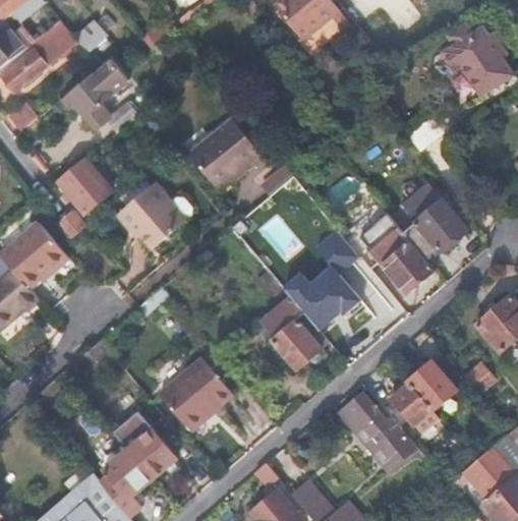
[(0,18),(23,0),(0,0),(0,18)]
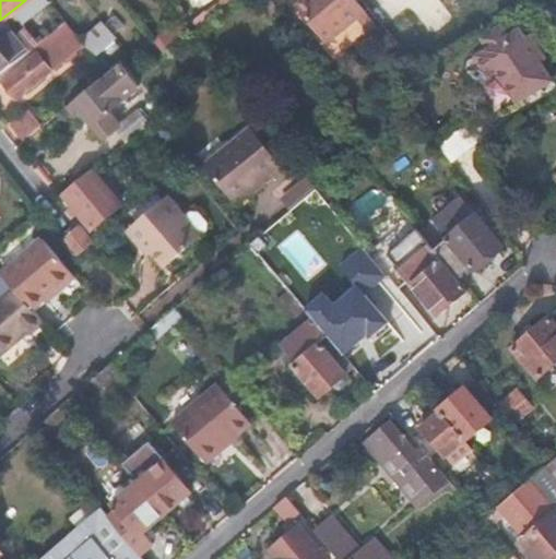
[(367,11),(357,0),(305,0),(296,7),(327,45),(367,11)]
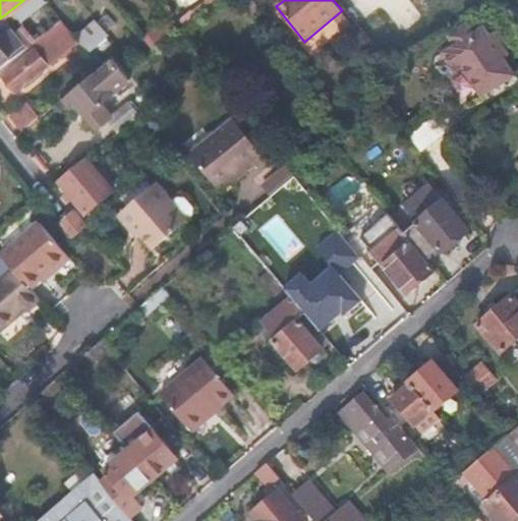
[(151,47),(175,27),(168,17),(142,38),(151,47)]
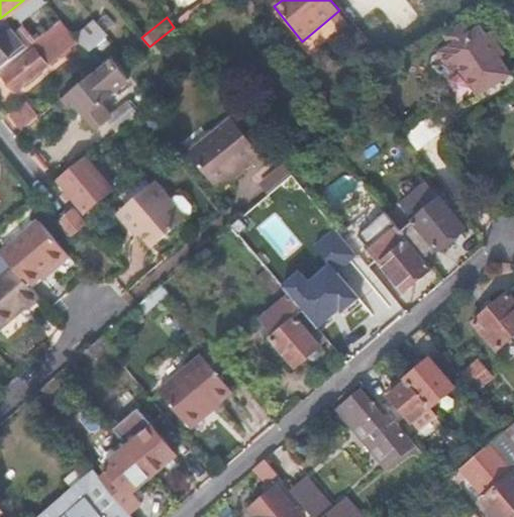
[(474,29),(467,18),(445,31),(452,42),(441,49),(455,71),(463,66),(481,94),(513,71),(503,55),(508,52),(493,28),(489,31),(483,22),(474,29)]
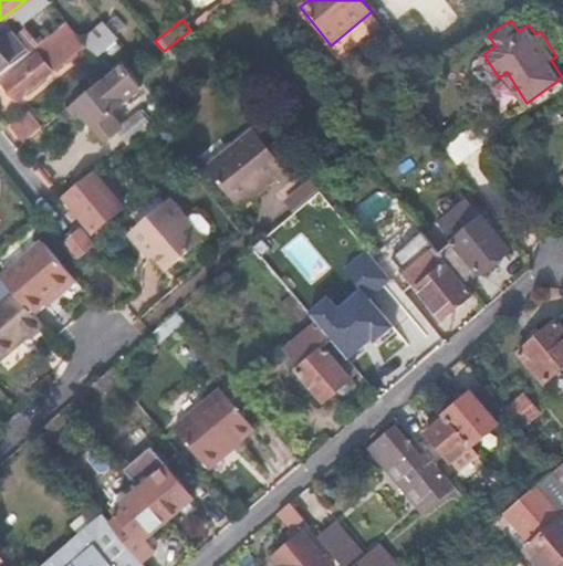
[(0,72),(27,51),(18,40),(8,49),(0,38),(0,72)]
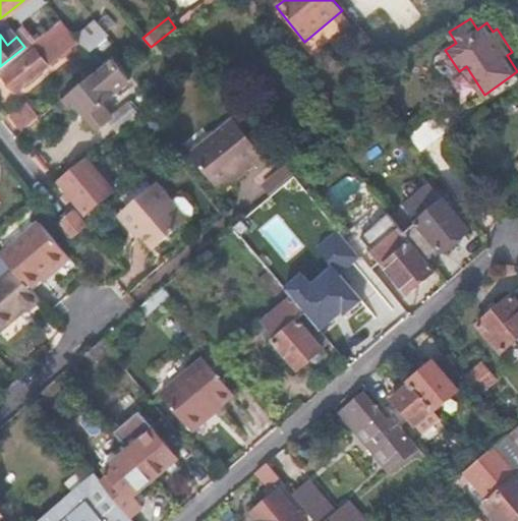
[(42,60),(32,49),(0,74),(14,93),(56,58),(51,52),(42,60)]
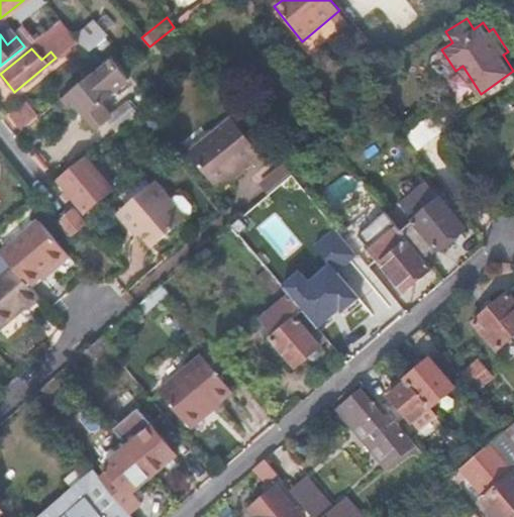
[(98,66),(60,97),(67,105),(73,101),(94,126),(108,115),(98,102),(116,87),(98,66)]
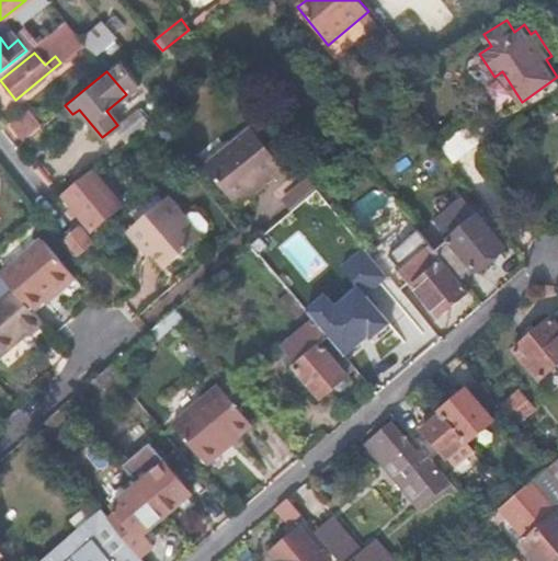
[(336,99),(328,104),(337,115),(344,109),(336,99)]
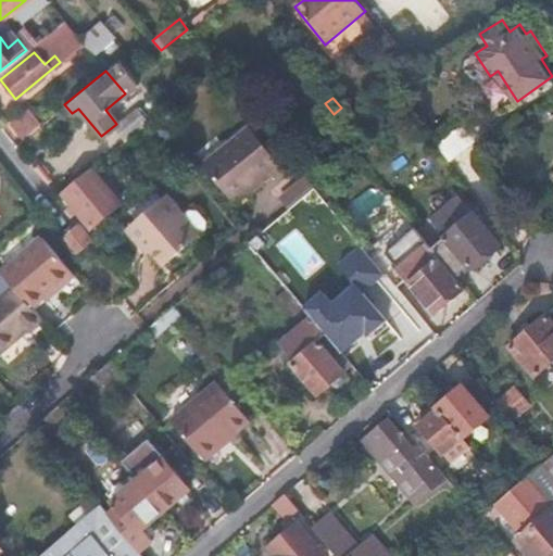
[(116,124),(127,138),(148,121),(136,106),(116,124)]
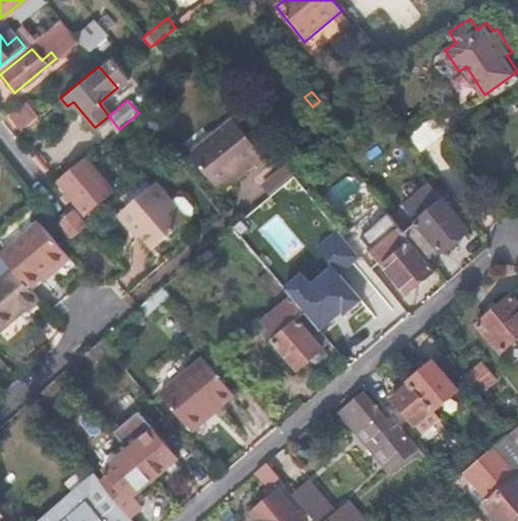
[(7,115),(14,131),(34,122),(26,106),(7,115)]
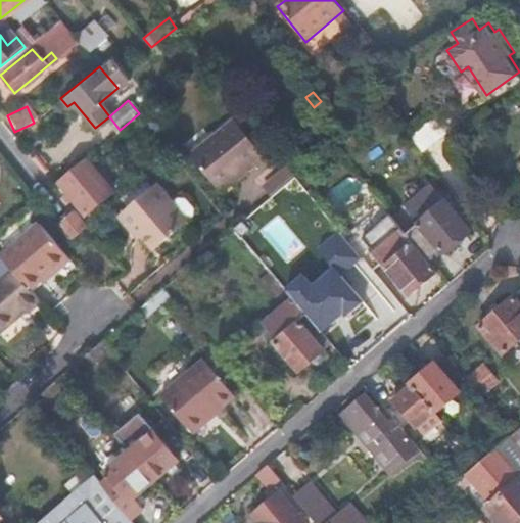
[(265,158),(234,121),(191,156),(219,190),(230,182),(233,185),(265,158)]
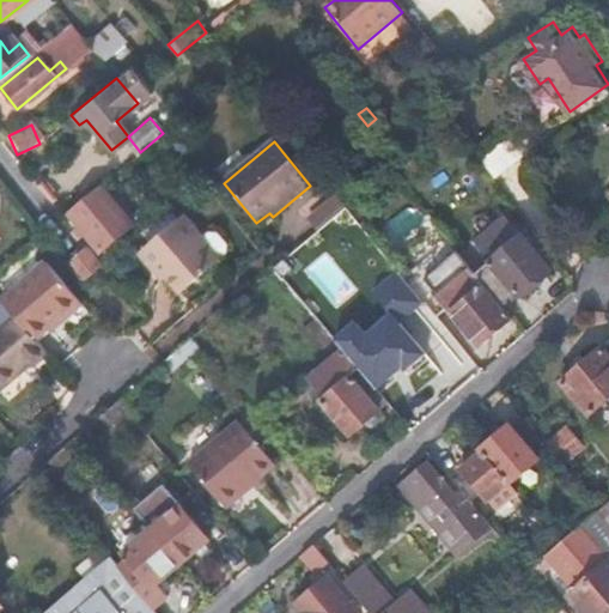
[(99,186),(67,212),(101,252),(127,228),(110,207),(114,204),(99,186)]
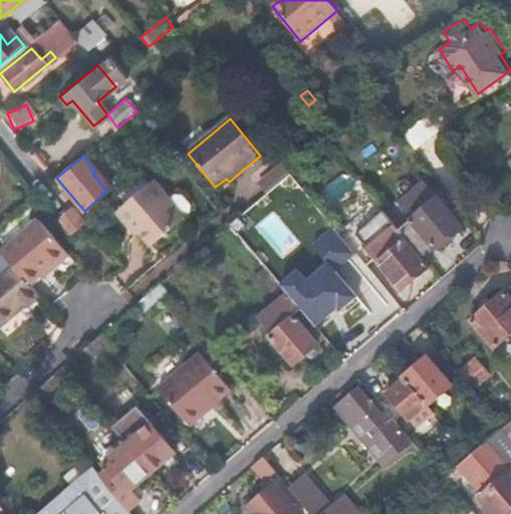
[(188,215),(158,179),(120,209),(134,226),(139,223),(155,243),(188,215)]
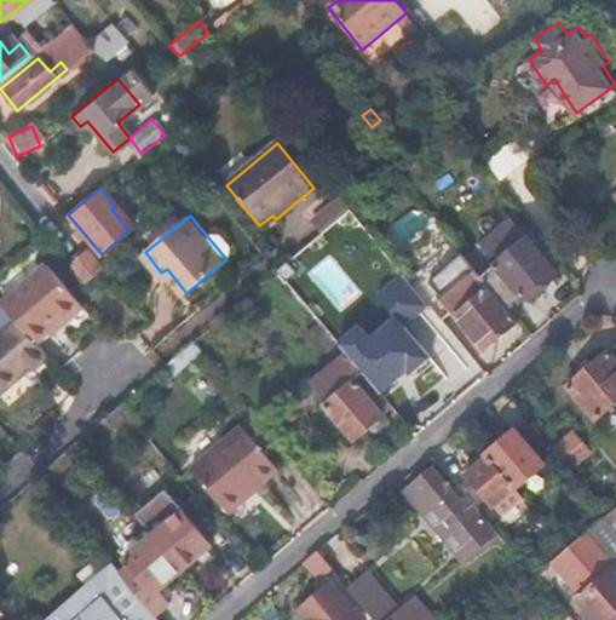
[(511,220),(462,258),(476,274),(488,288),(506,310),(527,296),(528,297),(554,274),(511,220)]
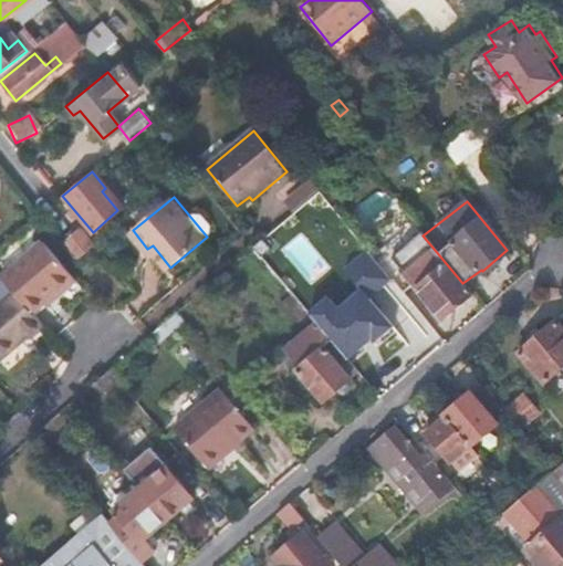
[(80,229),(61,243),(75,261),(93,244),(80,229)]
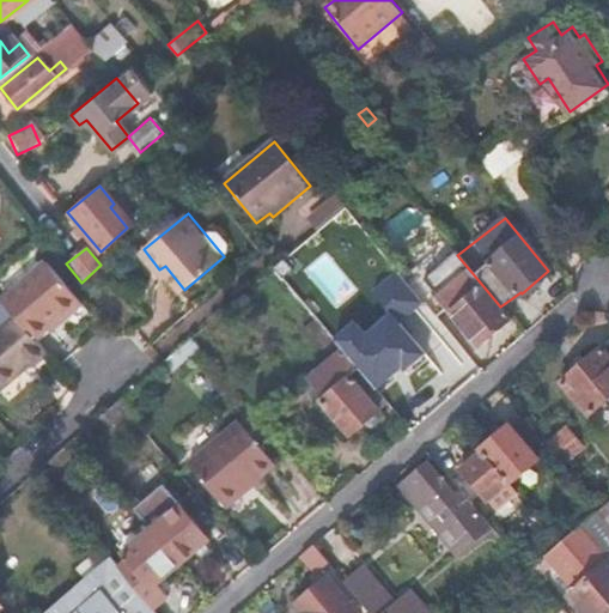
[(510,319),(500,307),(482,285),(470,271),(457,255),(455,252),(442,261),(422,278),(412,286),(434,315),(445,305),(450,311),(477,345),(510,319)]
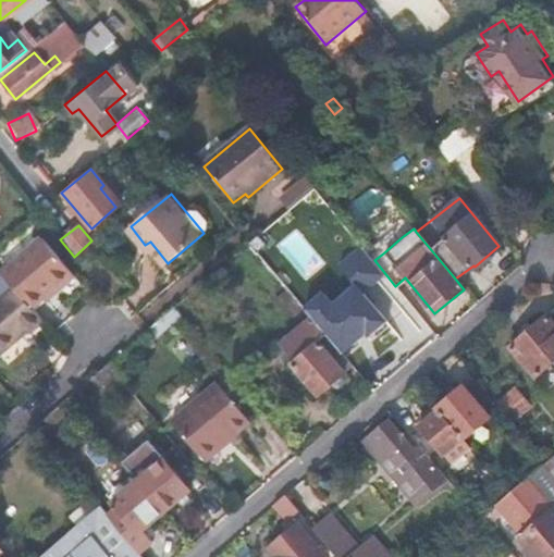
[(40,238),(0,272),(0,276),(5,283),(28,308),(39,299),(49,291),(52,294),(72,276),(40,238)]
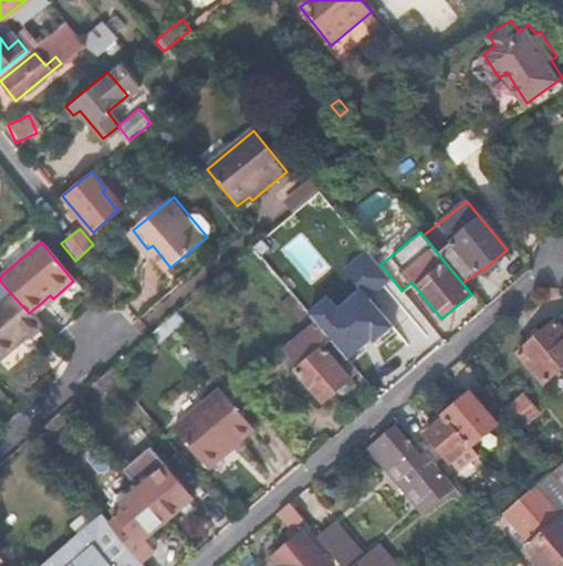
[(29,313),(6,287),(0,292),(0,350),(22,332),(24,334),(38,323),(29,313)]
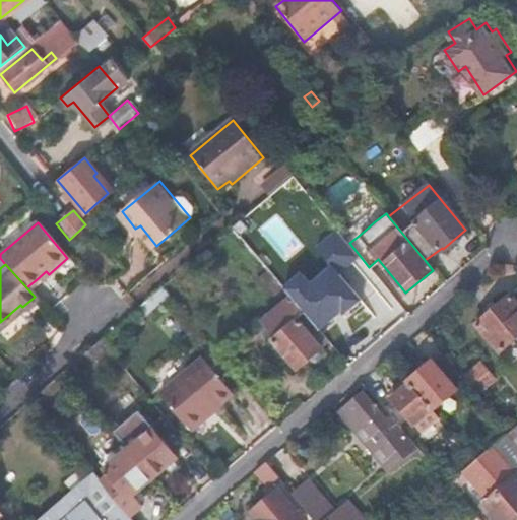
[(287,291),(267,267),(257,276),(276,300),(287,291)]
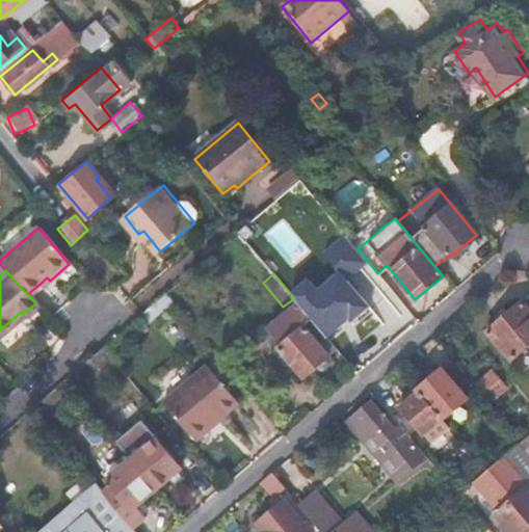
[(41,289),(50,281),(47,277),(37,286),(41,289)]
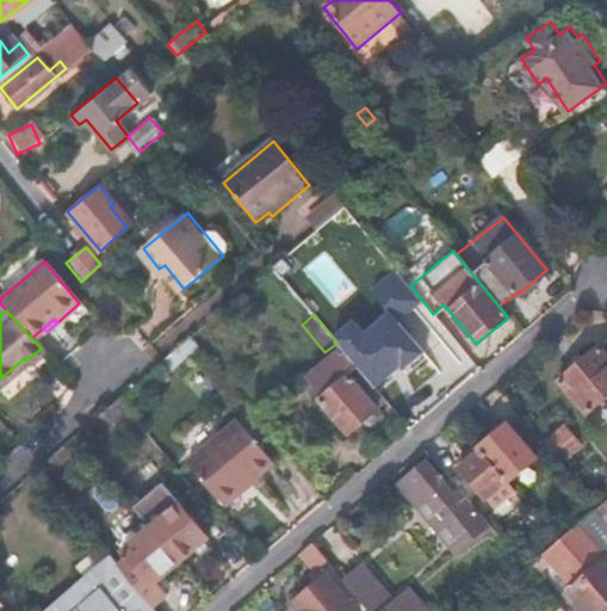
[(361,371),(385,401),(400,388),(400,389),(429,364),(429,363),(443,351),(419,322),(417,323),(361,371)]
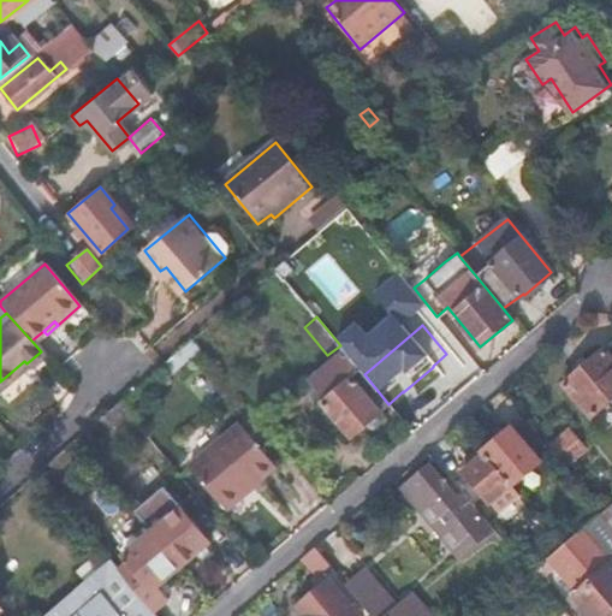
[(191,339),(162,365),(171,374),(200,349),(191,339)]
